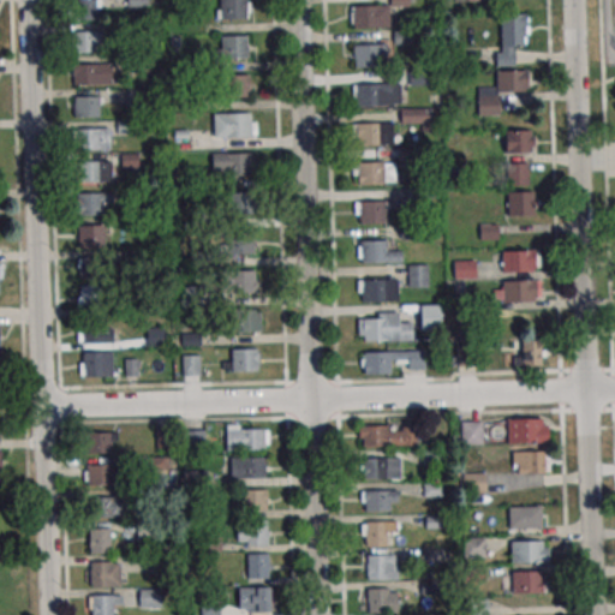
[(69,0),(69,19),(102,19),(102,7),(112,7),(112,0),(69,0)]
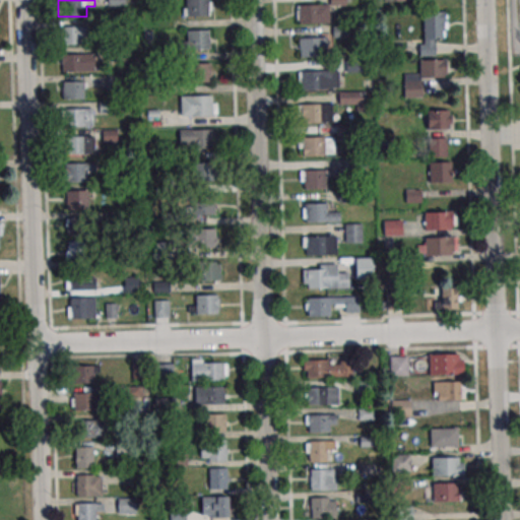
[(185,0),(206,0),(207,15),(185,16),(185,0)]
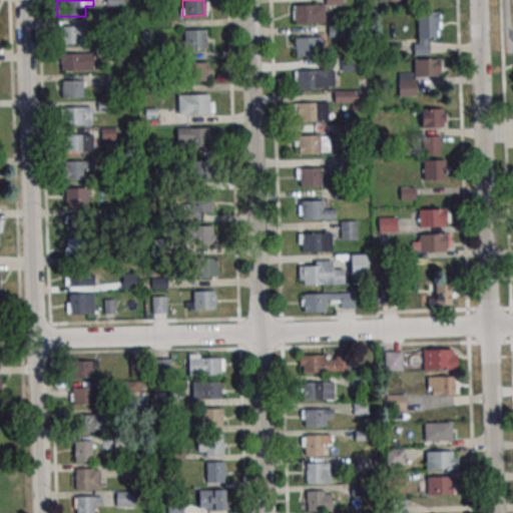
[(294,4),(315,4),(316,23),(294,23),(294,4)]
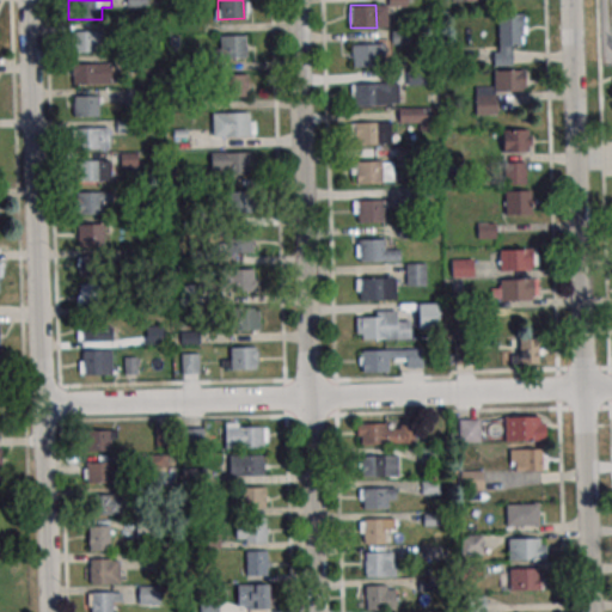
[(499,14),(499,46),(524,46),(524,14),(499,14)]
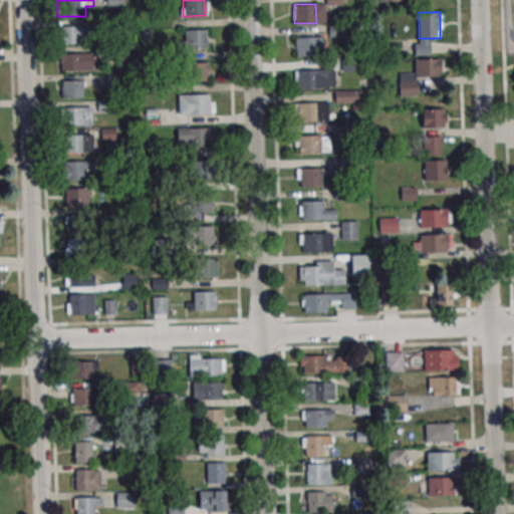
[(86,26),(59,26),(59,43),(86,43),(86,26)]
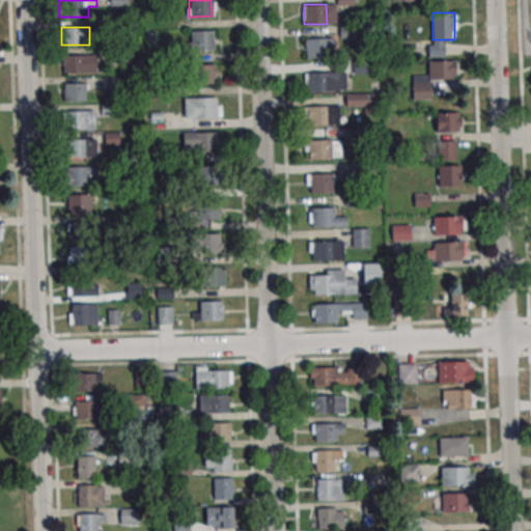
[(190,31),(213,30),(213,50),(191,51),(190,31)]
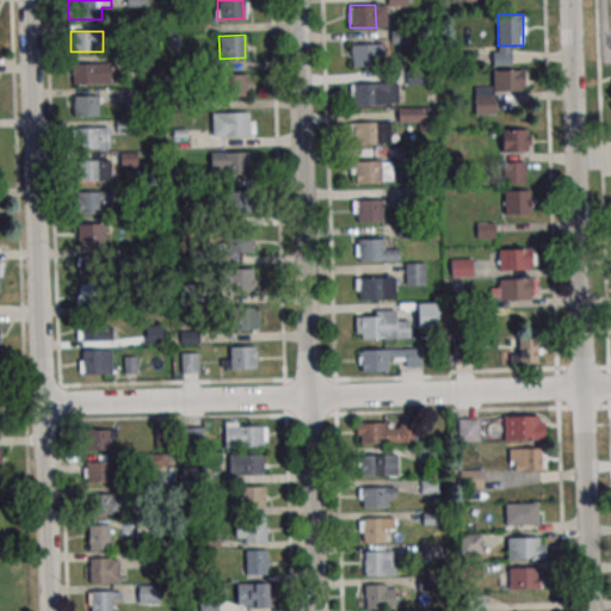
[(351,44),(376,43),(377,66),(351,67),(351,44)]
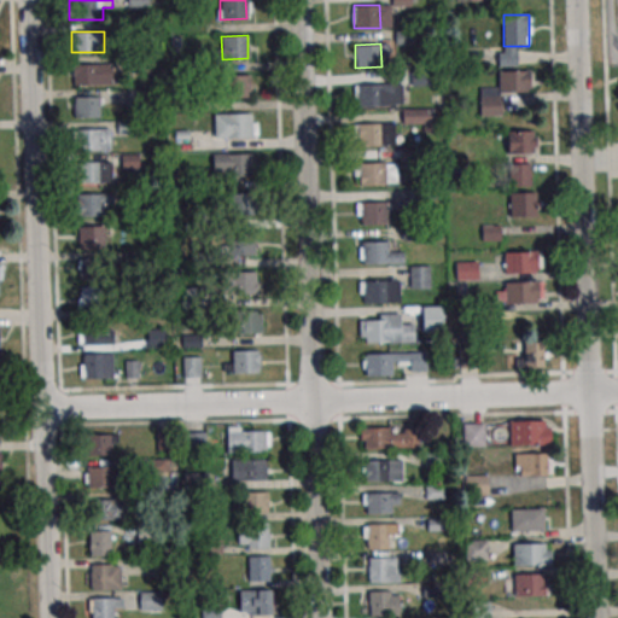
[(121,85),(121,63),(71,63),(71,85),(121,85)]
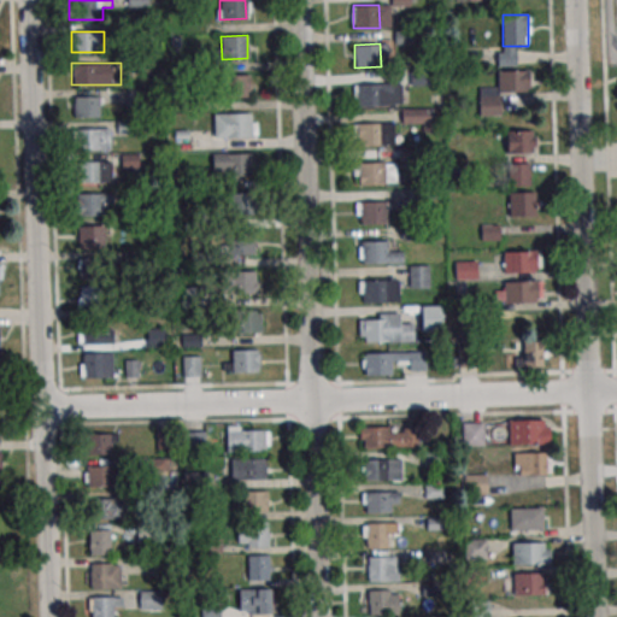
[(498,92),(529,92),(529,70),(498,70),(498,92)]
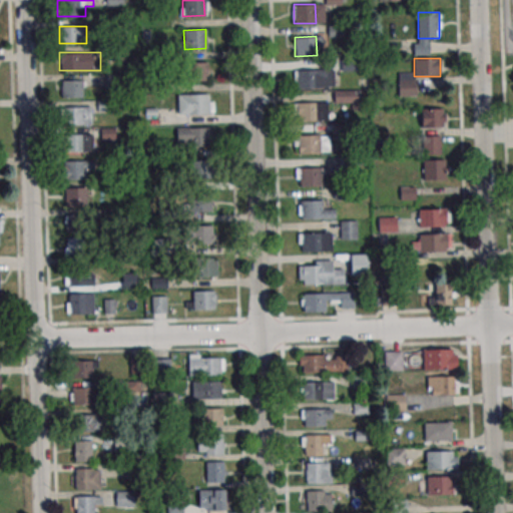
[(185,63),(206,62),(207,81),(185,82),(185,63)]
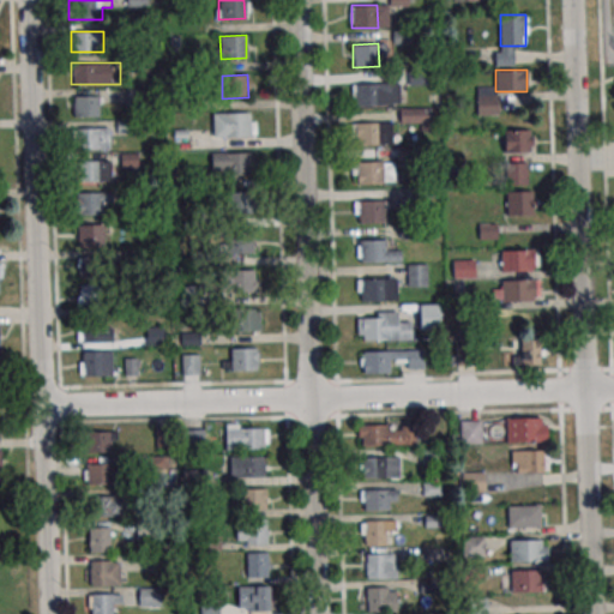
[(355,84),(380,83),(381,106),(355,107),(355,84)]
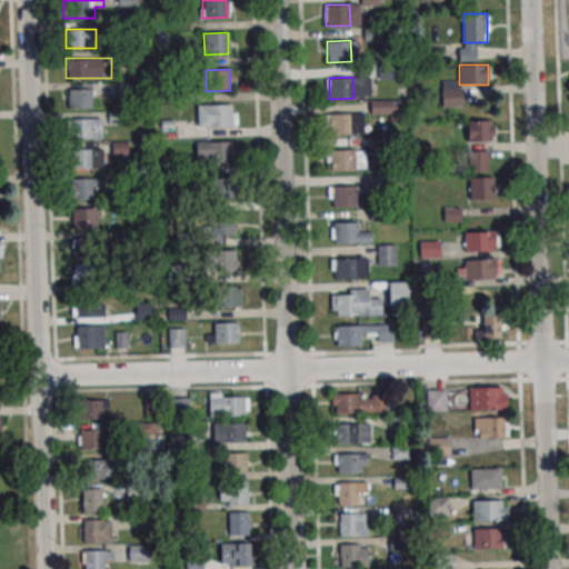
[(68,108),(92,108),(92,88),(68,88),(68,108)]
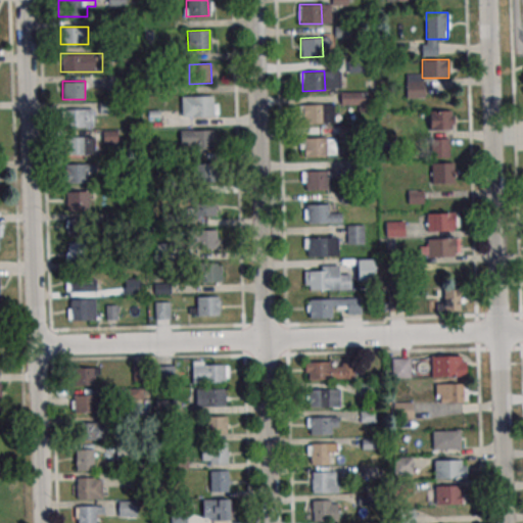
[(340,105),(366,105),(366,93),(340,93),(340,105)]
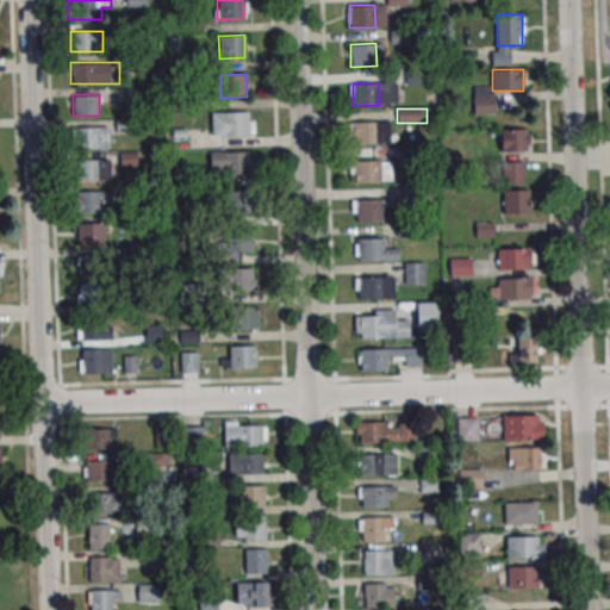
[(221,112),(247,111),(247,134),(222,135),(221,112)]
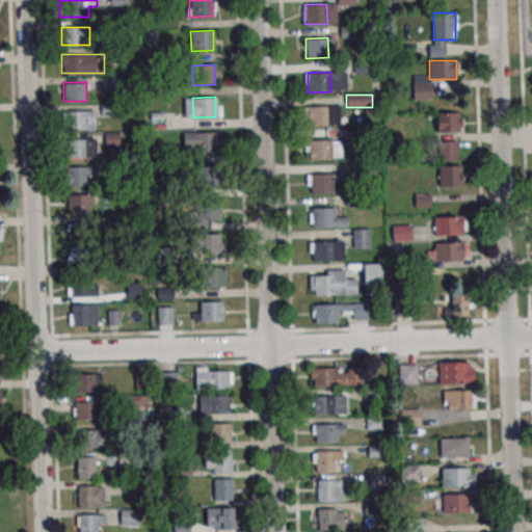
[(309,106),(331,106),(331,126),(310,126),(309,106)]
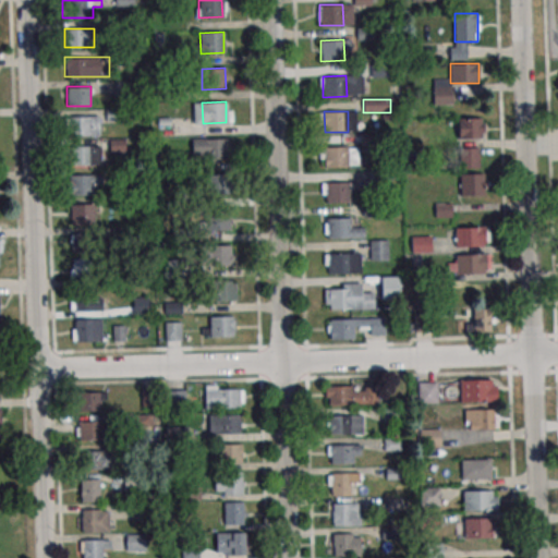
[(70,116),(70,135),(100,135),(100,116),(70,116)]
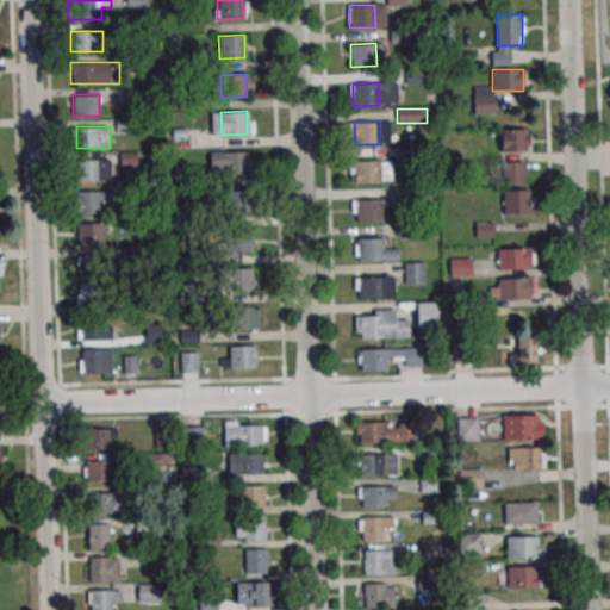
[(529,129),(499,129),(499,151),(529,151),(529,129)]
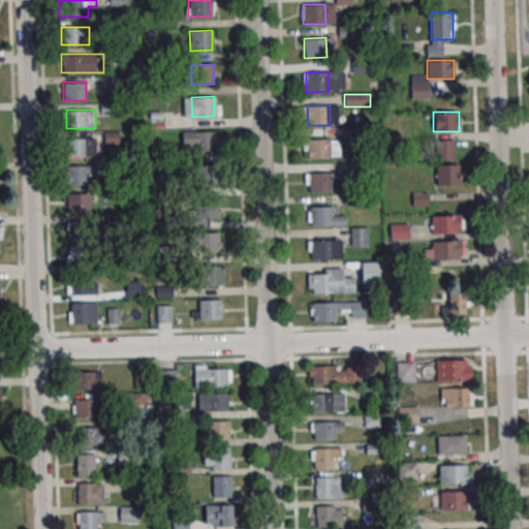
[(193,132),(215,131),(216,151),(193,151),(193,132)]
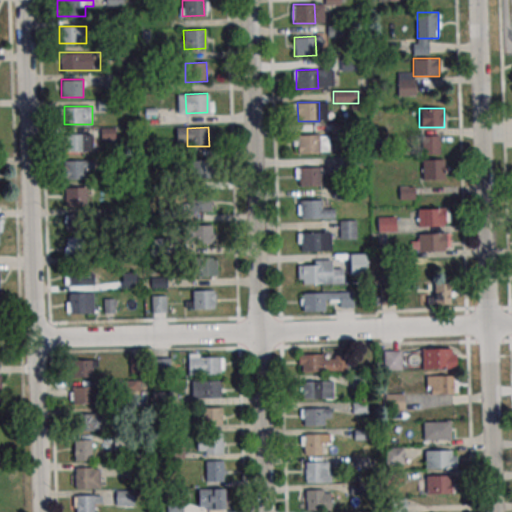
[(98,134),(64,134),(64,151),(98,151),(98,134)]
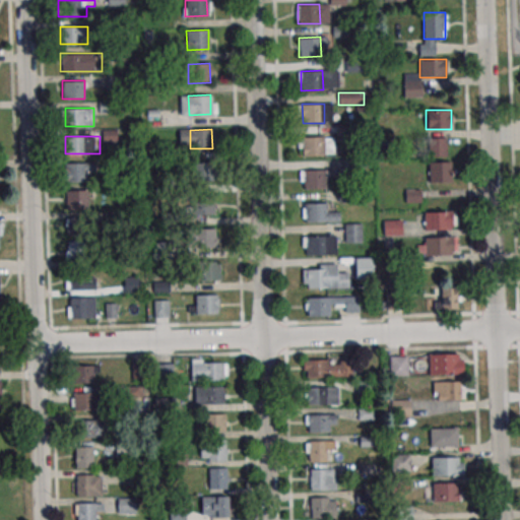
[(302,137),(323,136),(324,155),(302,156),(302,137)]
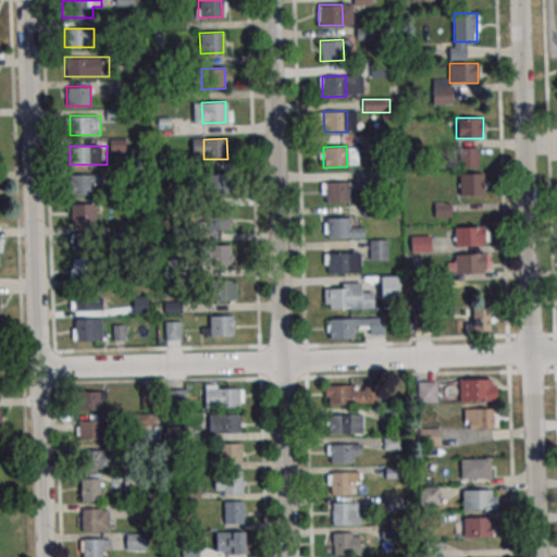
[(459,168),(478,168),(478,147),(459,147),(459,168)]
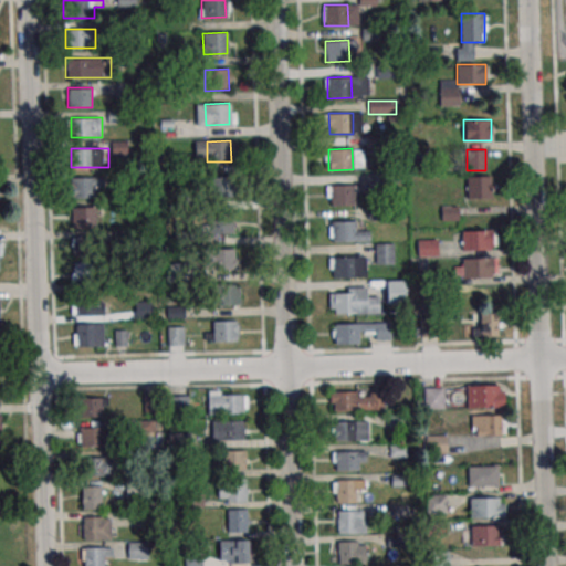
[(465,198),(493,198),(493,176),(465,176),(465,198)]
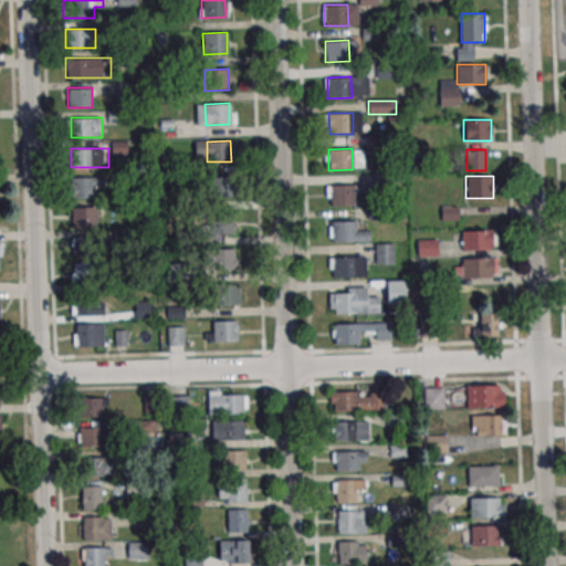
[(69,198),(96,198),(96,188),(105,188),(105,177),(69,177),(69,198)]
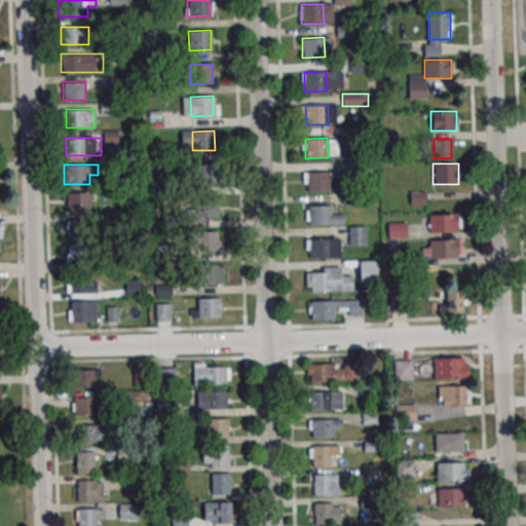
[(192,164),(215,164),(216,184),(193,184),(192,164)]
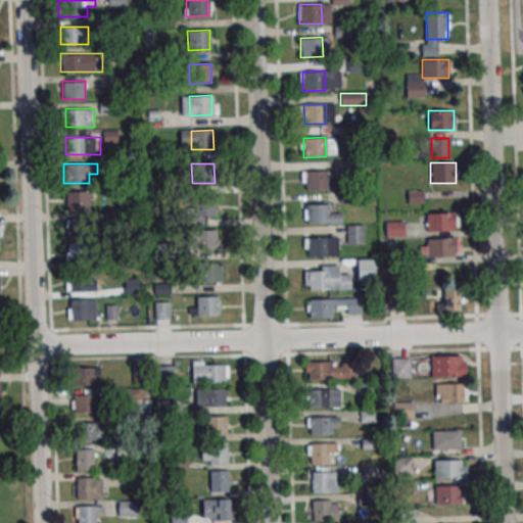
[(303,172),(326,171),(327,190),(304,191),(303,172)]
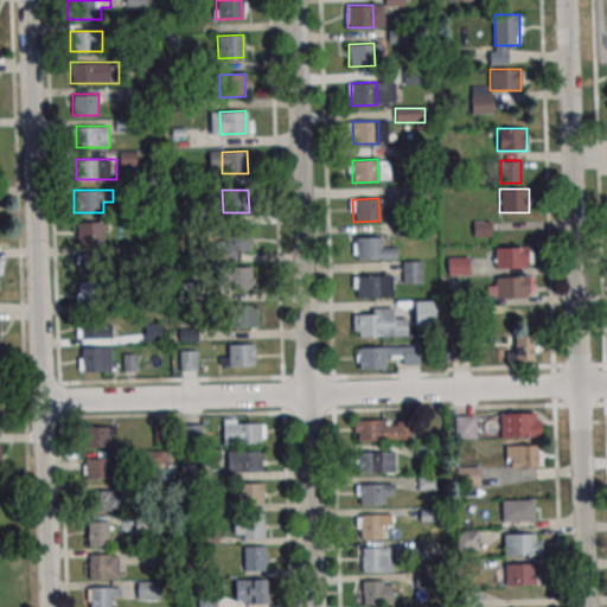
[(106,222),(76,222),(76,243),(106,243),(106,222)]
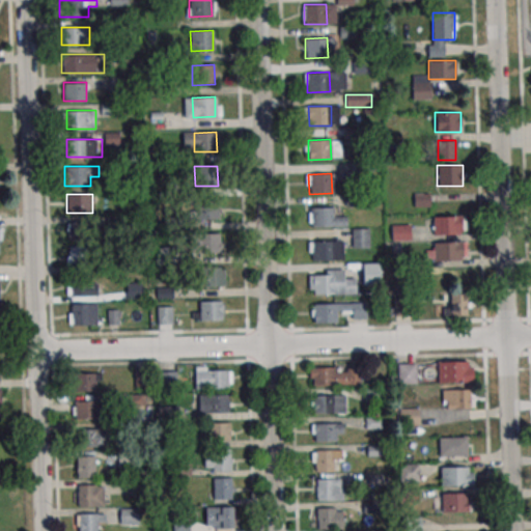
[(415,205),(429,205),(429,195),(415,195),(415,205)]
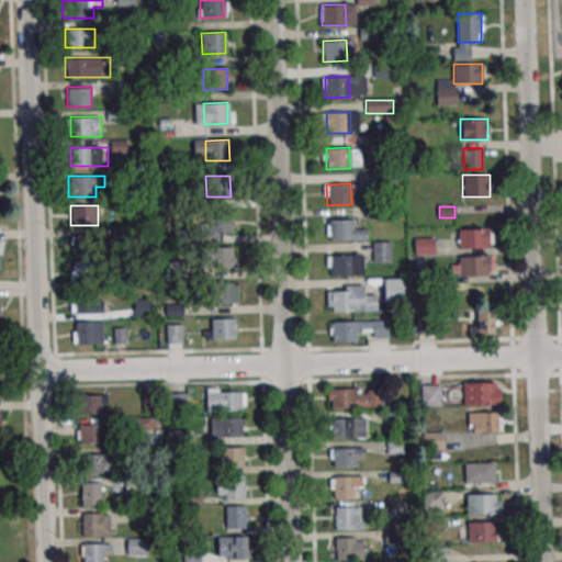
[(206,211),(231,211),(231,232),(208,232),(206,211)]
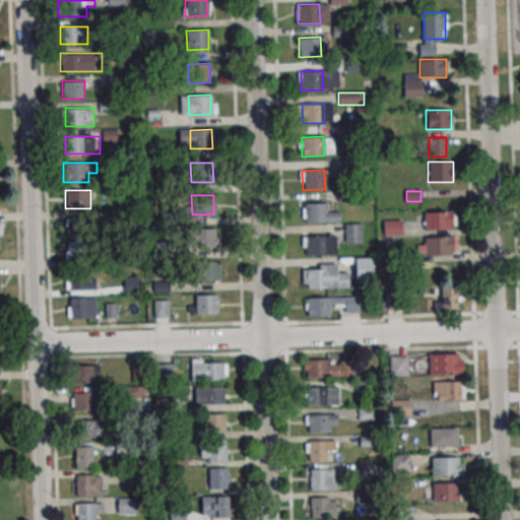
[(303,203),(325,202),(325,221),(304,222),(303,203)]
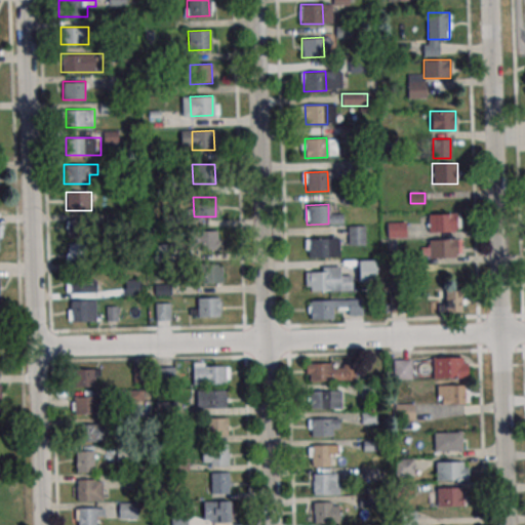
[(460,213),(425,213),(425,232),(460,232),(460,213)]
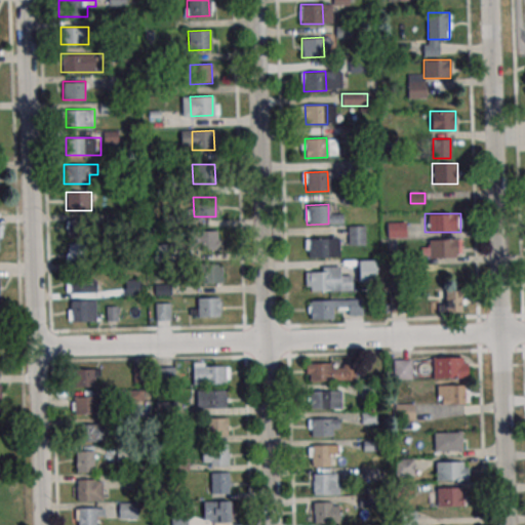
[(68,220),(68,239),(90,239),(90,220),(68,220)]
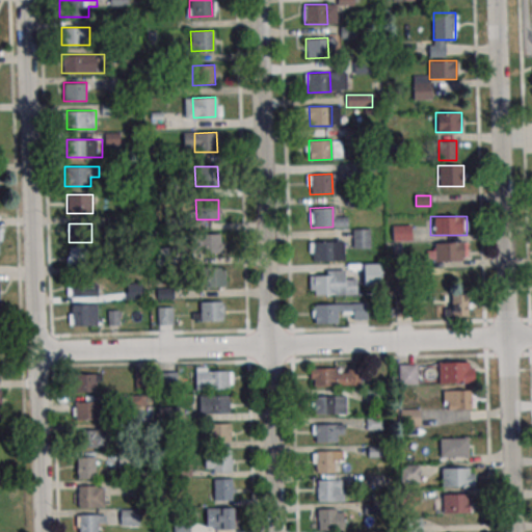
[(392,224),(392,240),(411,240),(411,224),(392,224)]
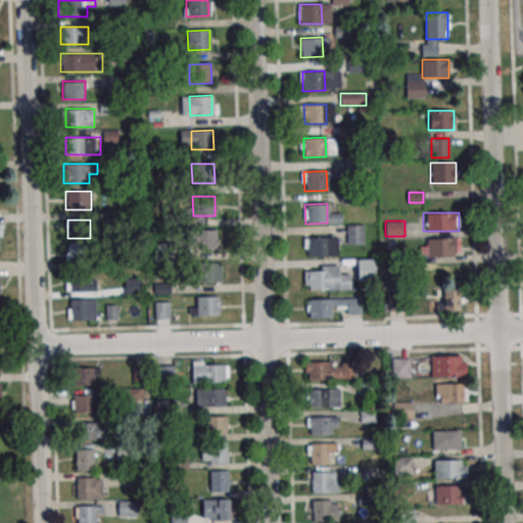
[(364,244),(364,225),(346,225),(346,244),(364,244)]
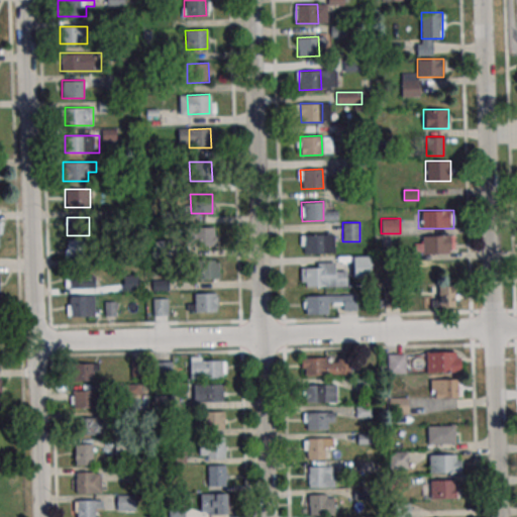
[(191,227),(213,227),(213,246),(191,246),(191,227)]
